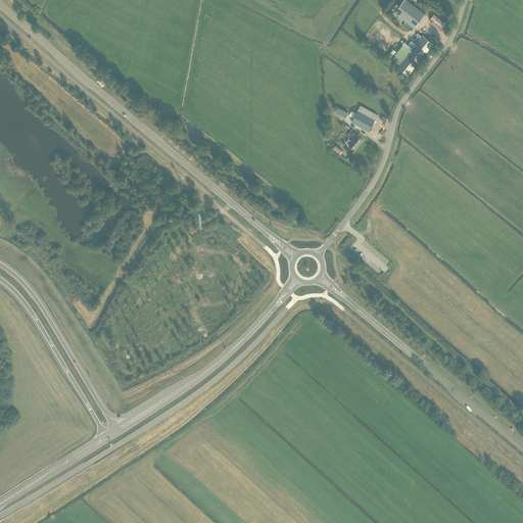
[(425,14),(407,0),(403,0),(399,5),(395,2),(391,8),(398,14),(397,15),(414,28),(425,14)]
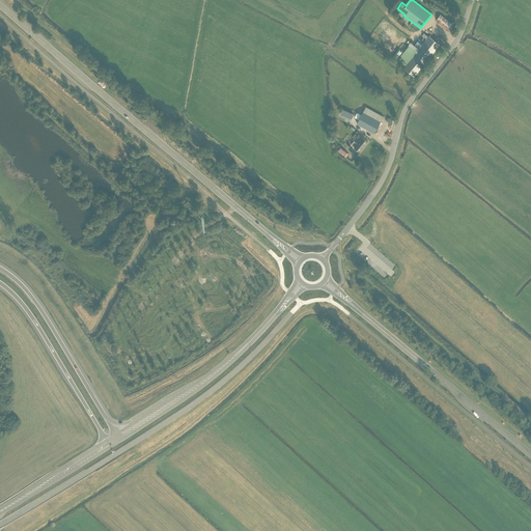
[(436,20),(449,30),(453,25),(441,15),(436,20)]
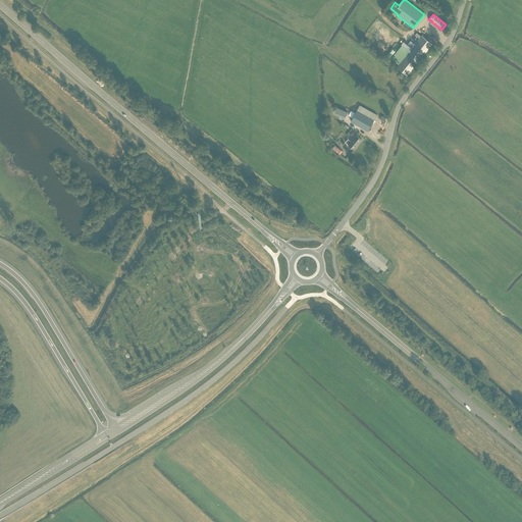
[(408,74),(432,44),(422,36),(398,66),(408,74)]
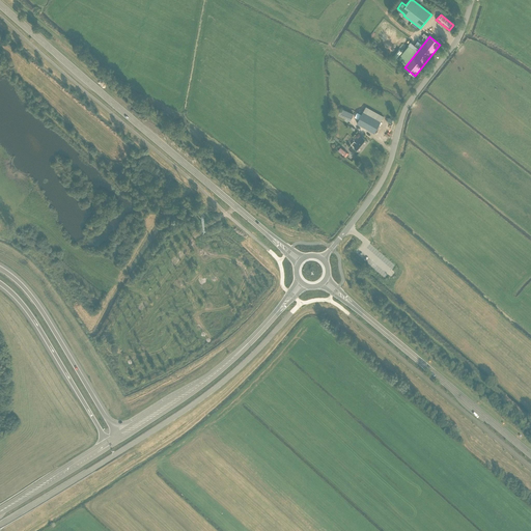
[(384,117),(366,107),(363,112),(358,110),(354,118),(358,120),(357,123),(374,133),(384,117)]
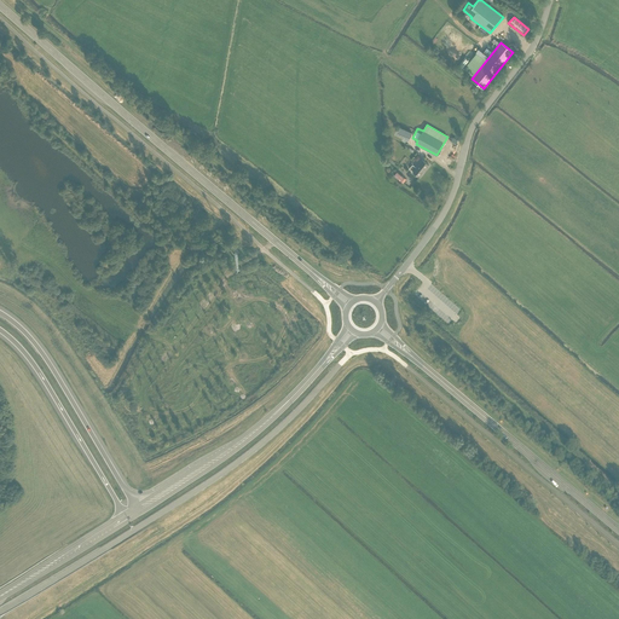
[(423,151),(412,144),(410,149),(421,155),(423,151)]
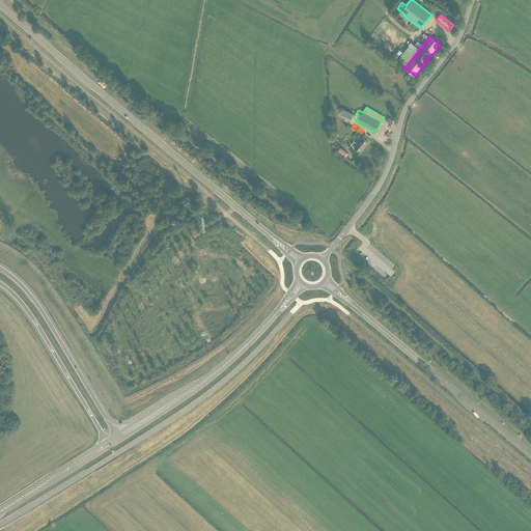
[(359,151),(368,141),(362,137),(357,143),(354,141),(351,145),(359,151)]
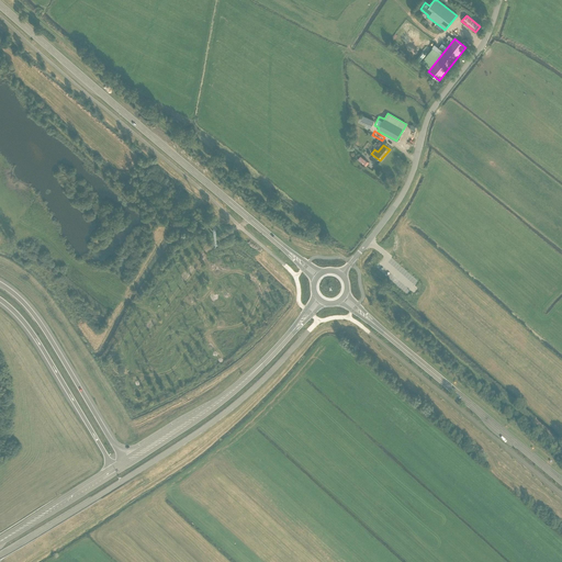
[(368,161),(360,156),(358,159),(364,165),(368,161)]
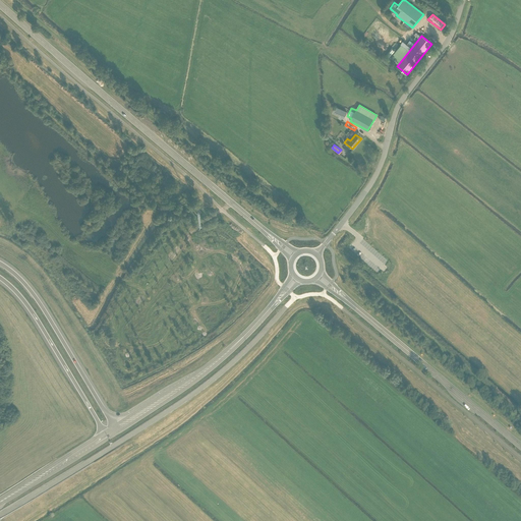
[(200,207),(196,211),(200,215),(205,211),(200,207)]
